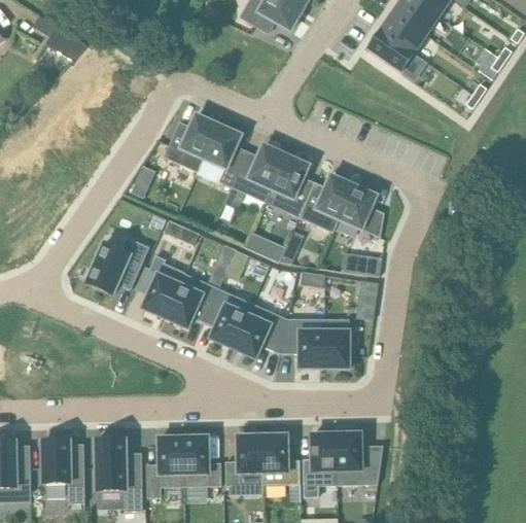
[(249,0),(241,16),(267,32),(273,21),(289,30),(302,8),(286,0),(249,0)]
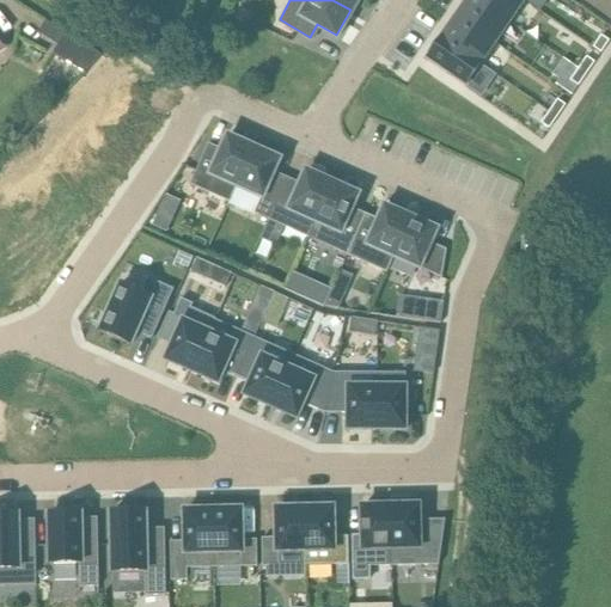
[(333,0),(350,10),(356,0),(333,0)]
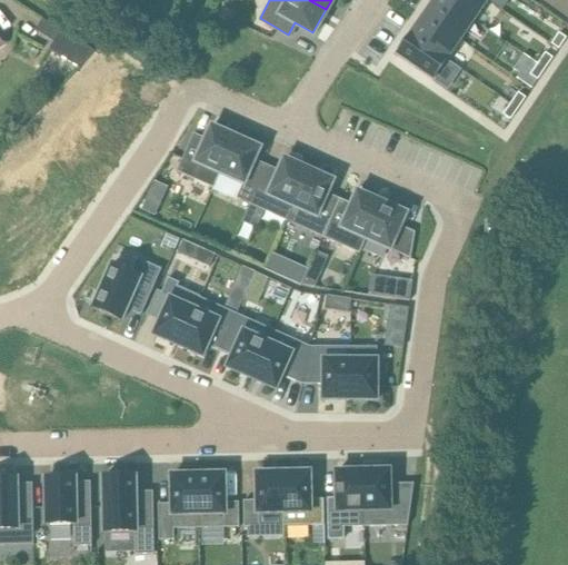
[(431,0),(424,12),(459,37),(474,17),(448,0),(431,0)]
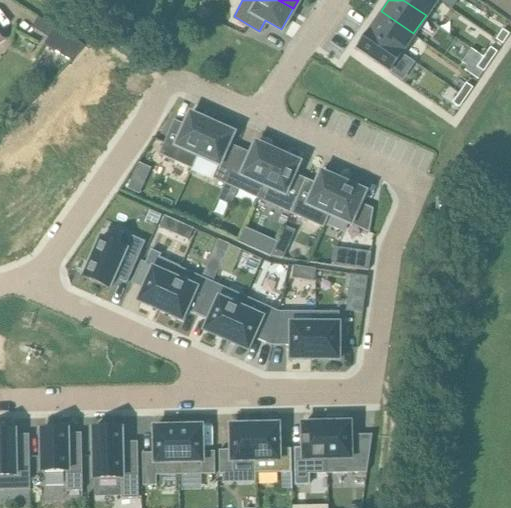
[(403,0),(426,15),(436,0),(403,0)]
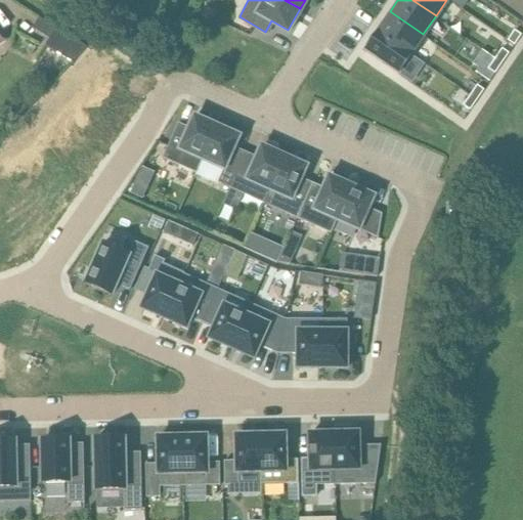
[(410,52),(423,34),(390,11),(378,30),(410,52)]
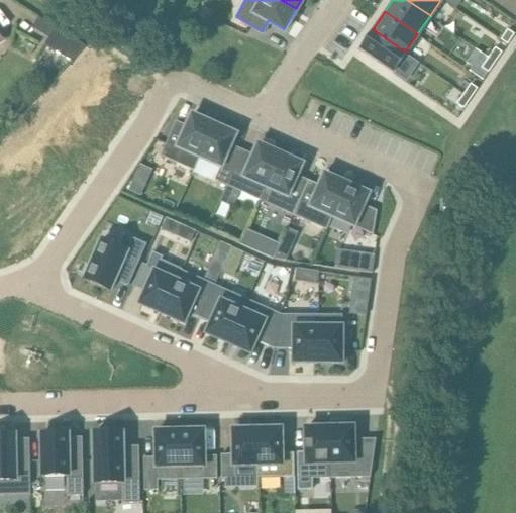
[(72,60),(86,43),(56,24),(44,42),(72,60)]
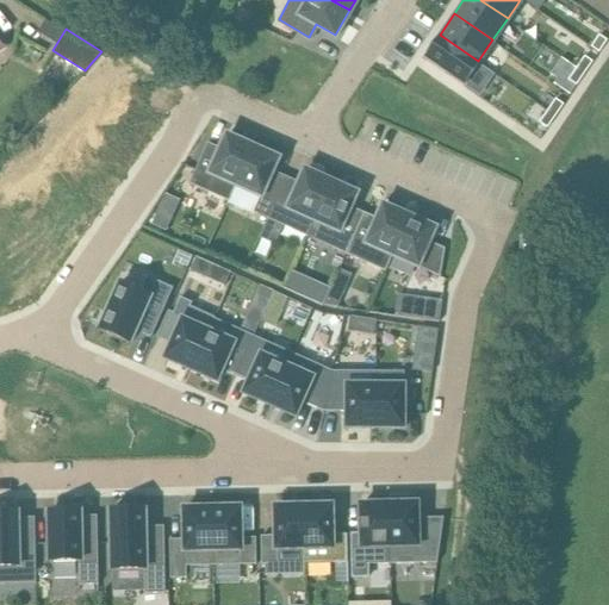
[(598,31),(590,44),(598,49),(607,37),(598,31)]
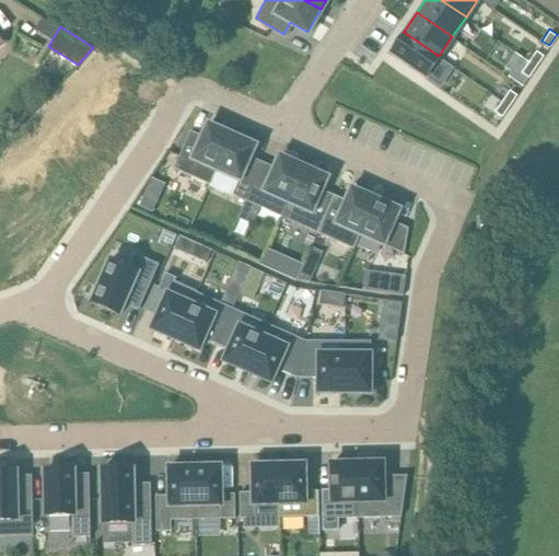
[(426,76),(439,56),(404,32),(391,53),(426,76)]
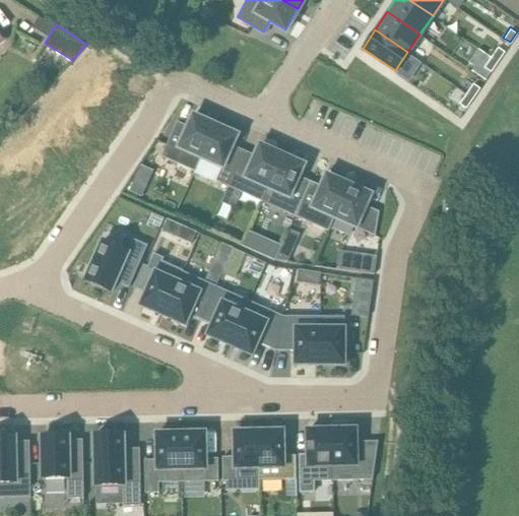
[(498,45),(491,56),(498,60),(505,50),(498,45)]
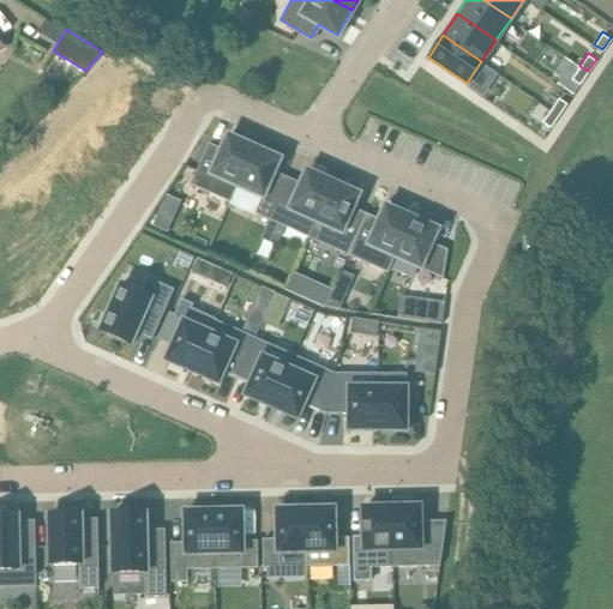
[(580,66),(571,77),(580,83),(588,71),(580,66)]
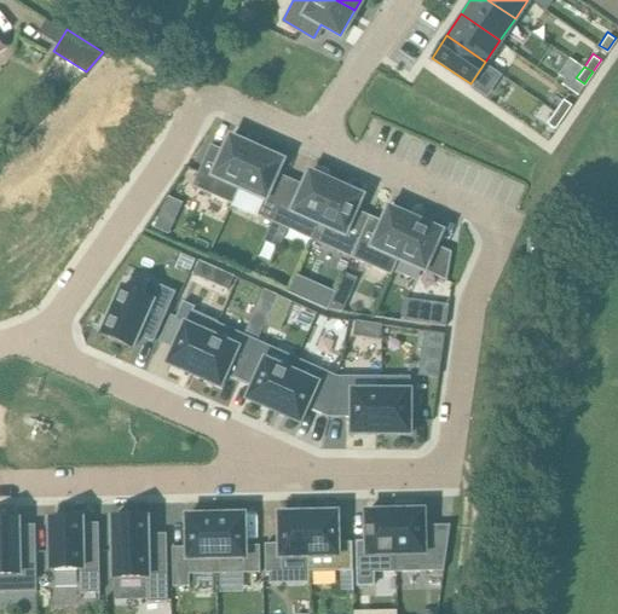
[(562,97),(554,109),(562,115),(571,103),(562,97)]
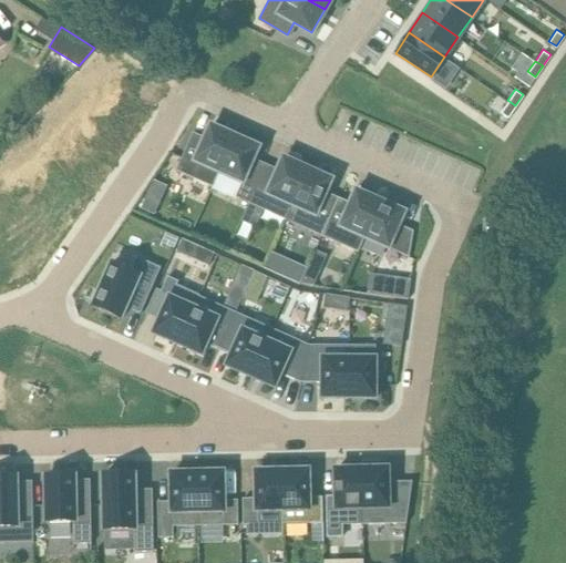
[(507,100),(501,111),(507,116),(515,105),(507,100)]
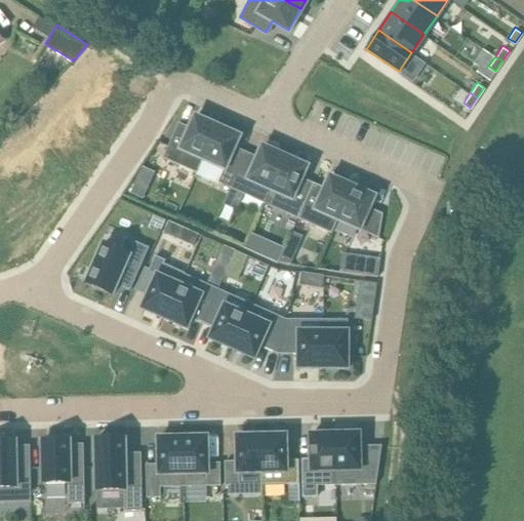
[(177,120),(162,156),(171,160),(179,163),(196,170),(202,158),(216,124),(194,114),(189,125),(177,120)]
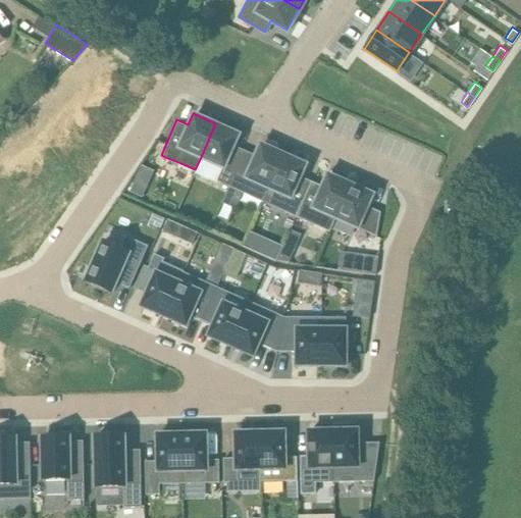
[(238,134),(215,123),(201,157),(223,166),(218,177),(229,183),(244,149),(232,145),(238,134)]
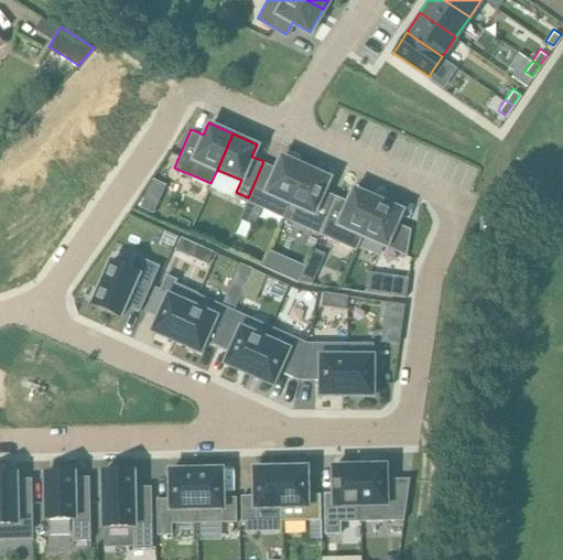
[(263,161),(248,197),(283,214),(305,165),(281,154),(275,167),(263,161)]
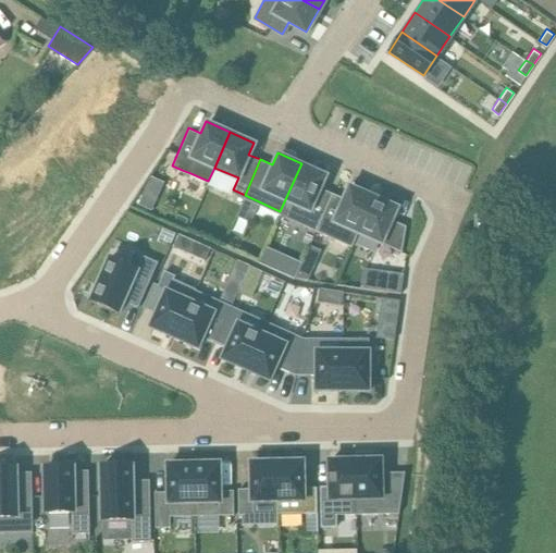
[(325,174),(301,163),(280,211),(303,221),(301,223),(316,229),(332,192),(320,186),(325,174)]
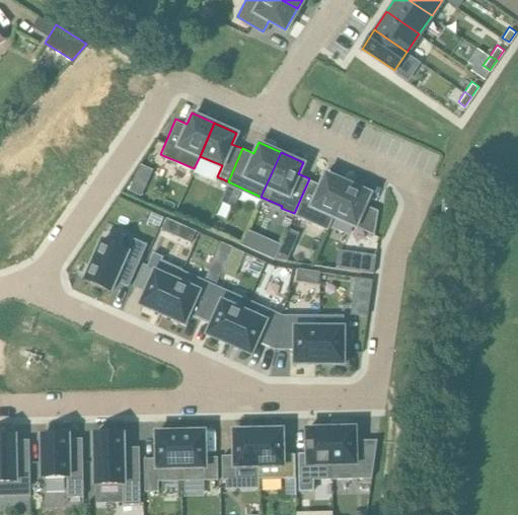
[(320,184),(309,178),(294,213),(326,228),(333,215),(347,182),(325,172),(320,184)]
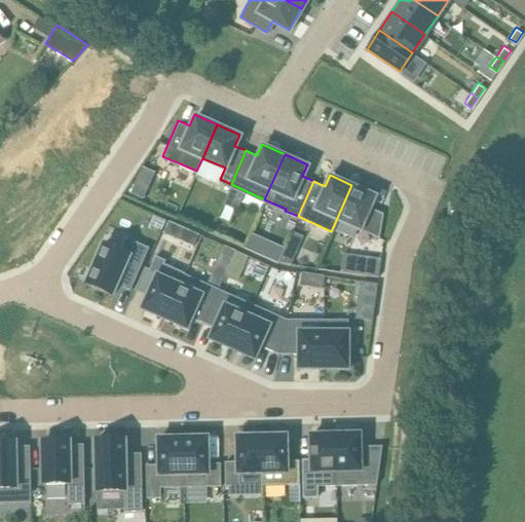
[(135,180),(130,191),(142,196),(147,185),(135,180)]
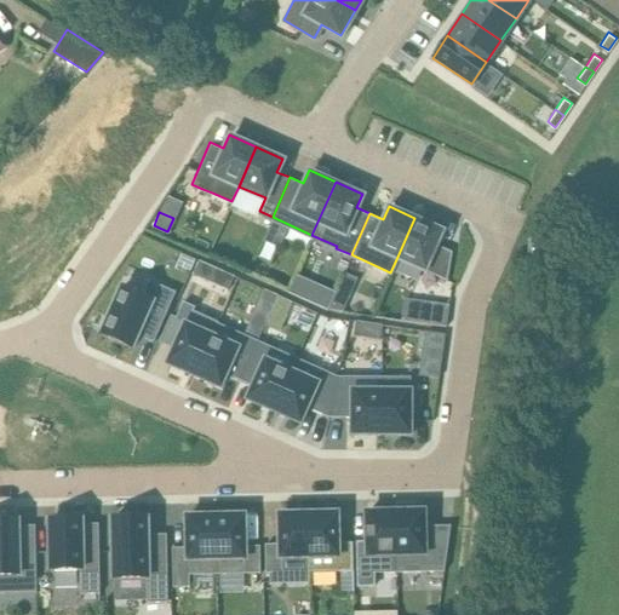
[(442,229),(414,218),(397,257),(446,279),(451,249),(436,242),(442,229)]
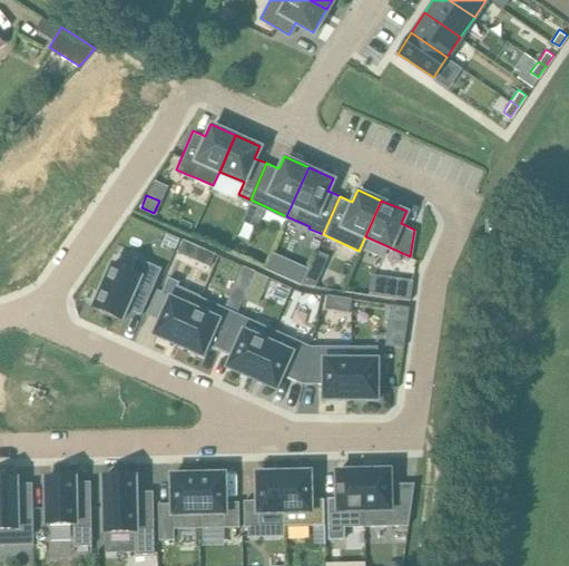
[(500,221),(489,214),(486,221),(498,226),(500,221)]
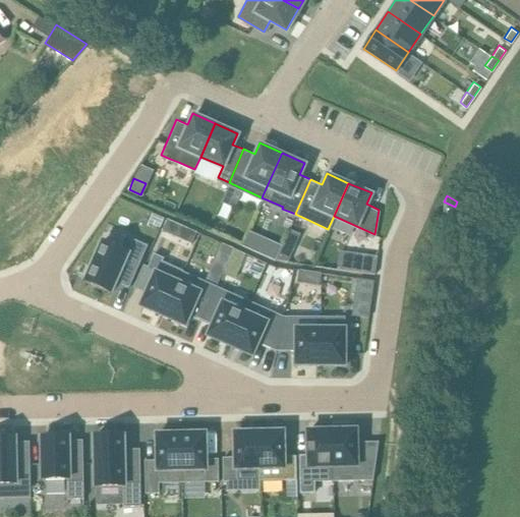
[(152,211),(147,222),(159,227),(163,216),(152,211)]
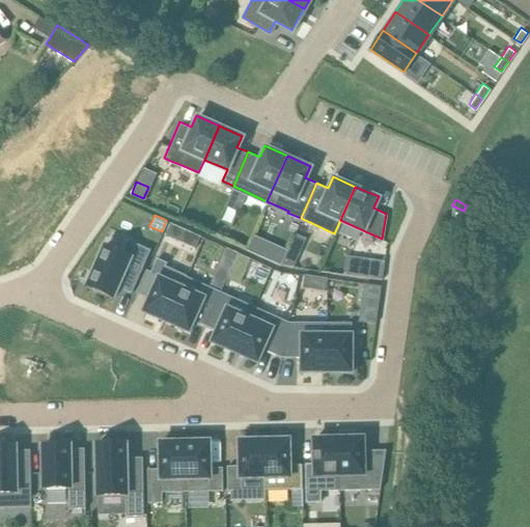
[(170,221),(164,233),(177,239),(183,227),(170,221)]
